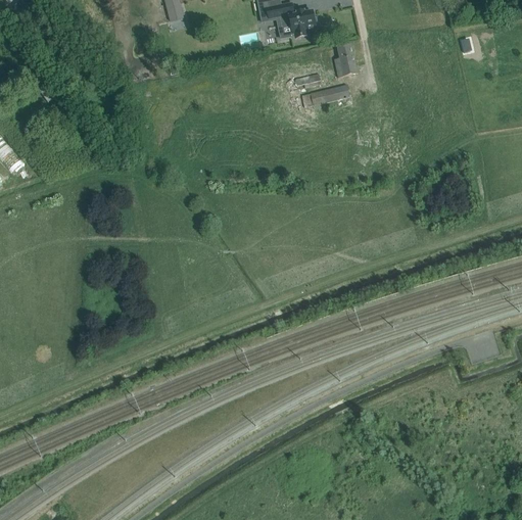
[(164,0),(170,17),(182,14),(178,0),(164,0)]
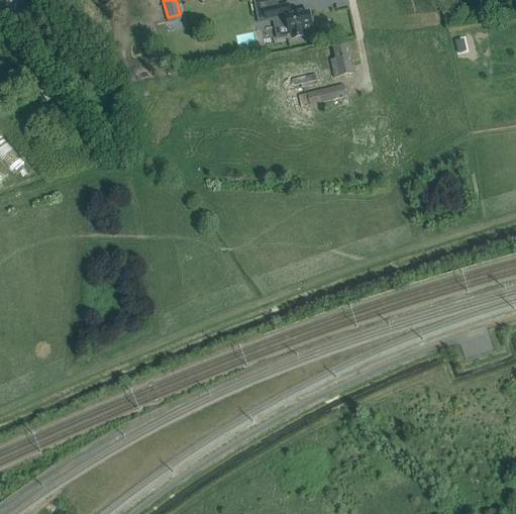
[(311,16),(309,9),(302,11),(301,9),(294,10),(295,12),(290,13),(290,11),(291,11),(289,1),(265,6),(267,16),(277,14),(279,23),(288,21),(290,31),(292,30),(293,35),(305,33),(304,28),(313,26),(312,23),(314,23),(313,16),(311,16)]
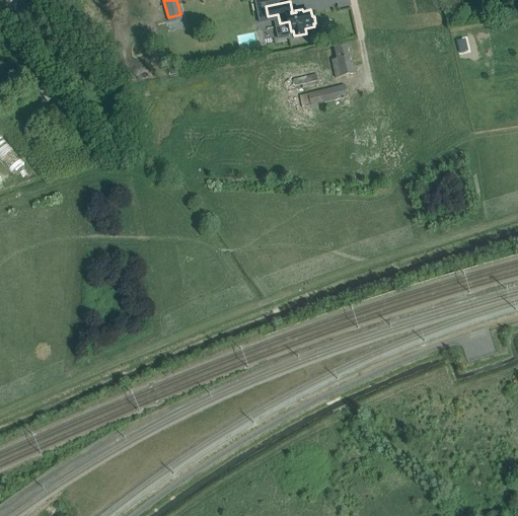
[(354,71),(348,43),(334,46),(336,56),(330,57),(335,75),(354,71)]
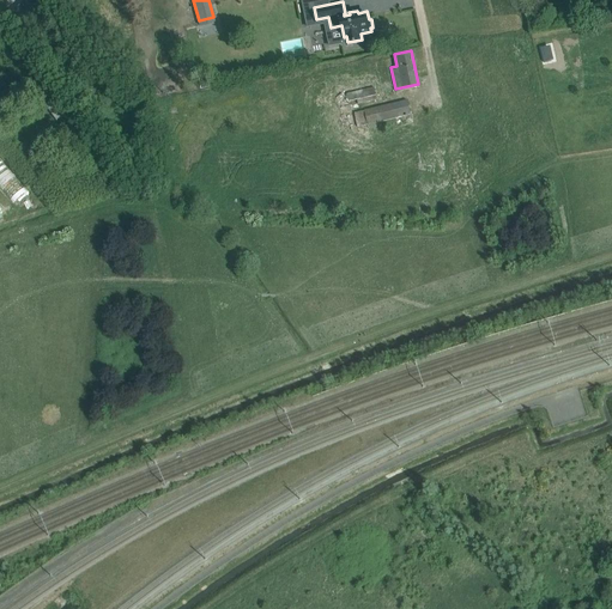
[(28,75),(25,86),(35,89),(37,78),(28,75)]
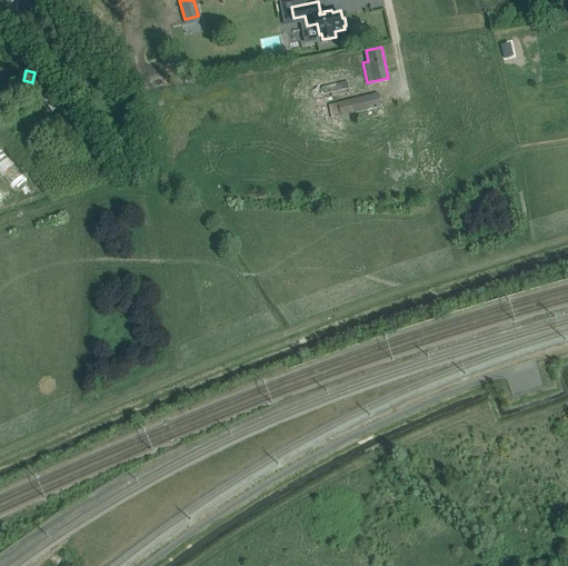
[(349,89),(346,78),(311,86),(314,98),(349,89)]
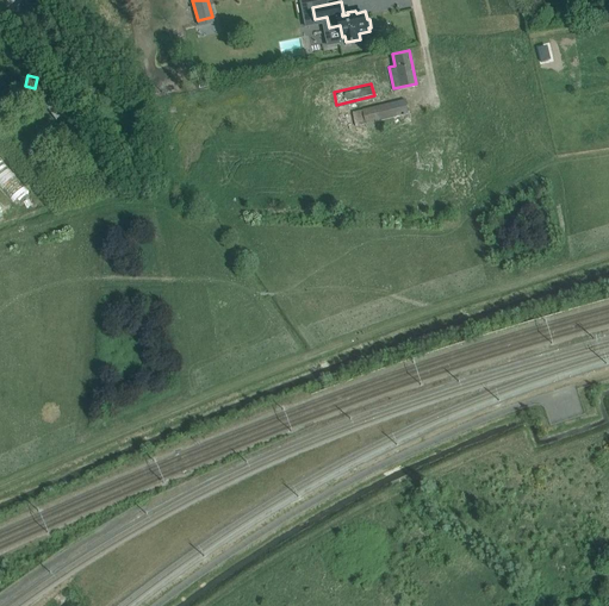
[(408,111),(404,97),(352,110),(355,123),(392,114),(404,112),(404,111),(408,111)]
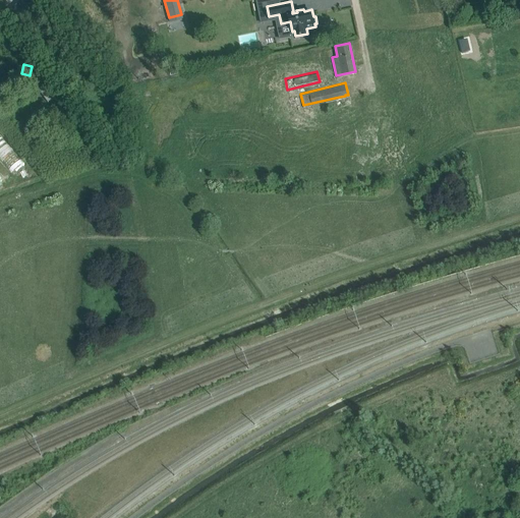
[(0,158),(9,169),(21,159),(0,134),(0,158)]
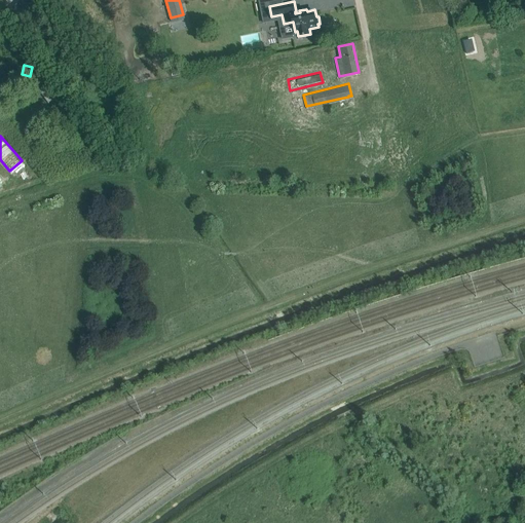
All buildings are outlined.
